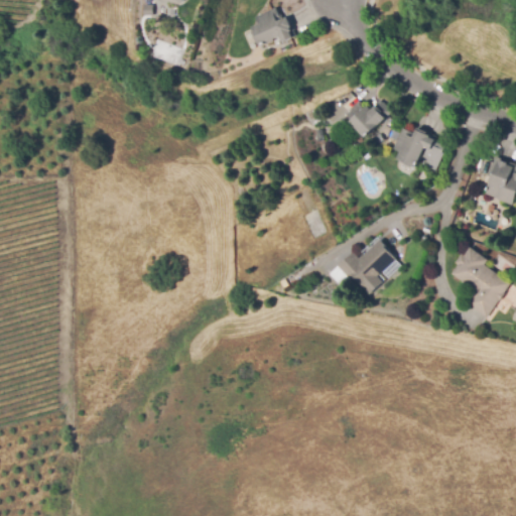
[(145,6),(154,6),(154,16),(145,16),(145,6)]
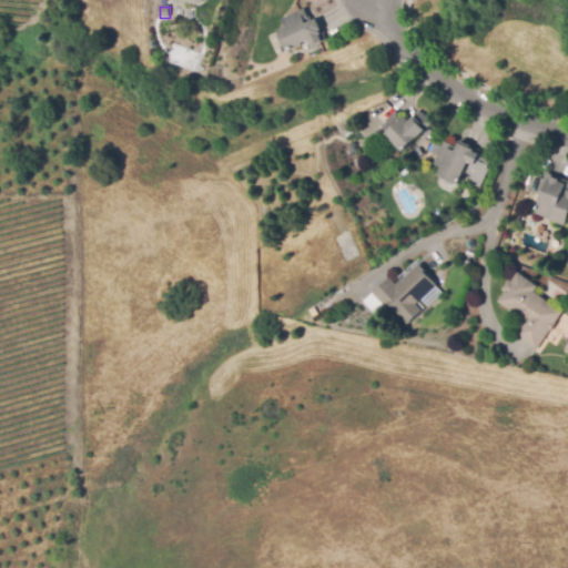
[(287,51),(279,30),(286,27),(283,19),(305,9),(311,21),(318,18),(324,29),(322,30),(323,34),(322,36),(324,42),(313,47),(310,41),(287,51)]
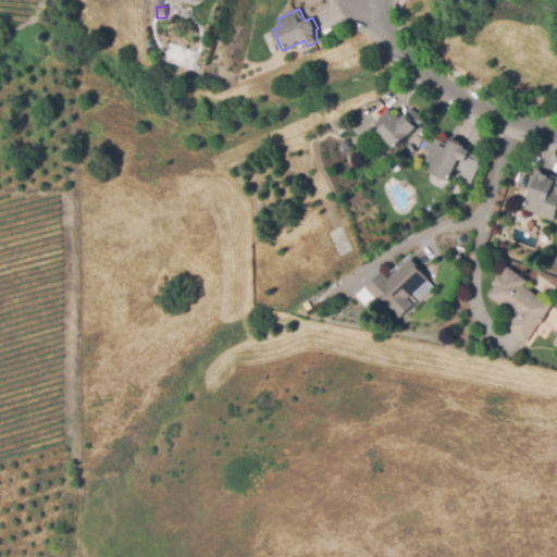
[(396,148),(374,124),(388,110),(396,118),(398,115),(401,118),(411,109),(415,112),(416,111),(422,118),(421,119),(423,122),(396,148)]
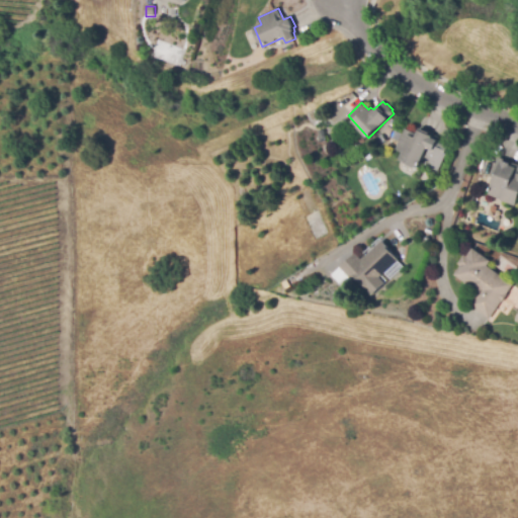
[(438,171),(426,166),(429,160),(423,157),(418,168),(400,160),(404,153),(397,150),(406,128),(413,132),(414,131),(419,133),(420,130),(431,134),(430,136),(434,137),(433,140),(449,147),(438,171)]
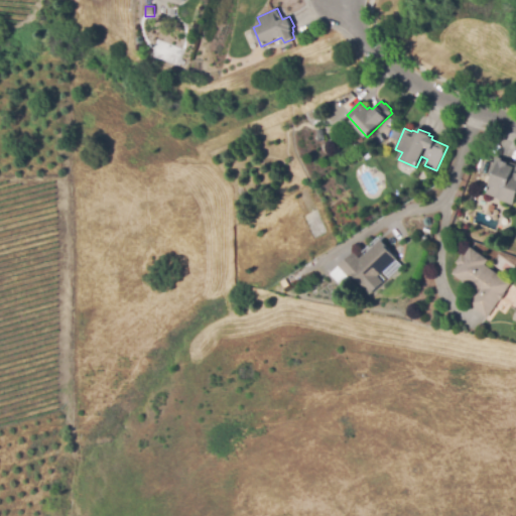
[(397,141),(389,137),(393,130),(400,133),(397,141)]
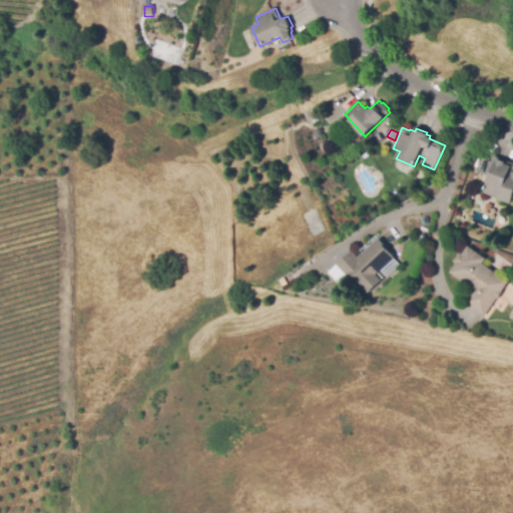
[(374,144),(371,140),(377,136),(380,140),(374,144)]
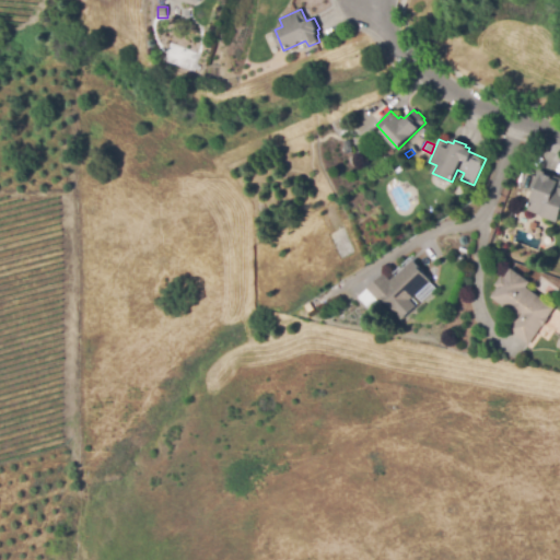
[(559,216),(557,223),(528,211),(536,193),(531,191),(539,170),(559,178),(559,216)]
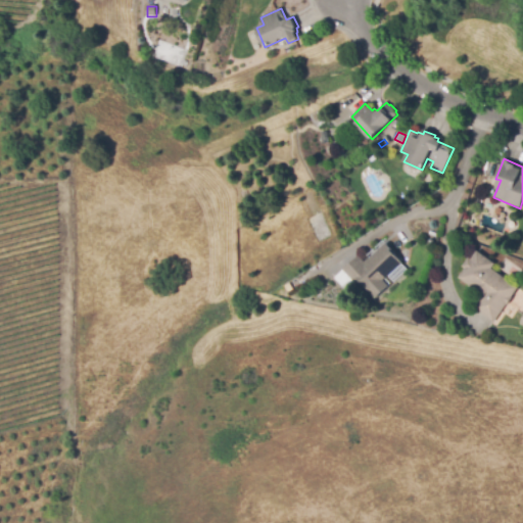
[(422,182),(415,179),(419,170),(426,172),(422,182)]
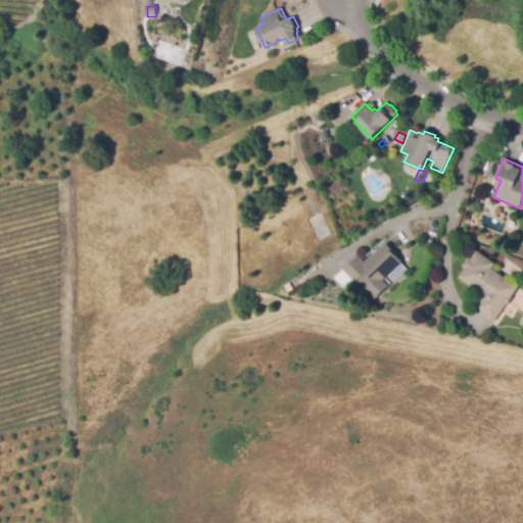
[(374,299),(358,280),(353,284),(343,272),(360,256),(365,262),(387,242),(396,253),(394,254),(402,264),(383,280),(388,286),(374,299)]
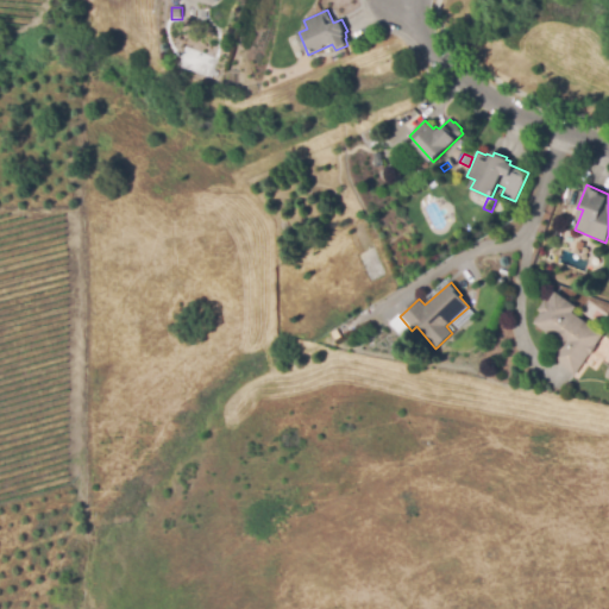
[(576,376),(553,359),(564,343),(559,339),(557,341),(546,334),(547,333),(534,324),(542,313),(539,311),(546,300),(550,302),(557,292),(578,307),(573,313),(604,336),(576,376)]
